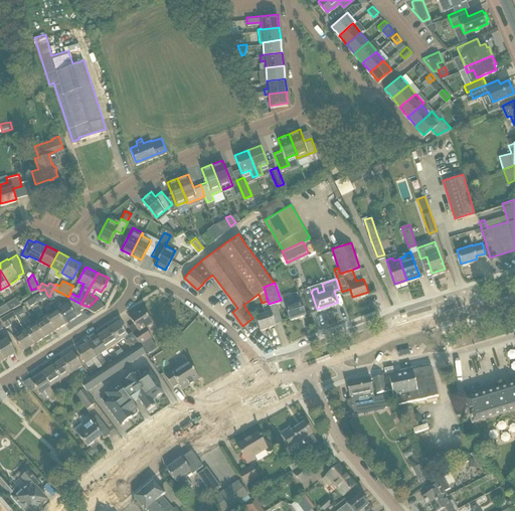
[(36,300),(47,295),(44,289),(40,291),(39,291),(34,294),(33,295),(36,300)]
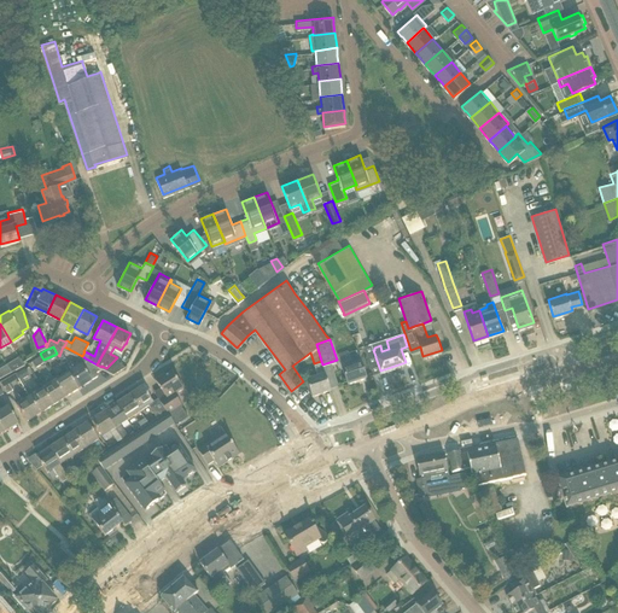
[(342,366),(344,369),(348,381),(366,375),(362,363),(356,348),(349,351),(353,362),(342,366)]
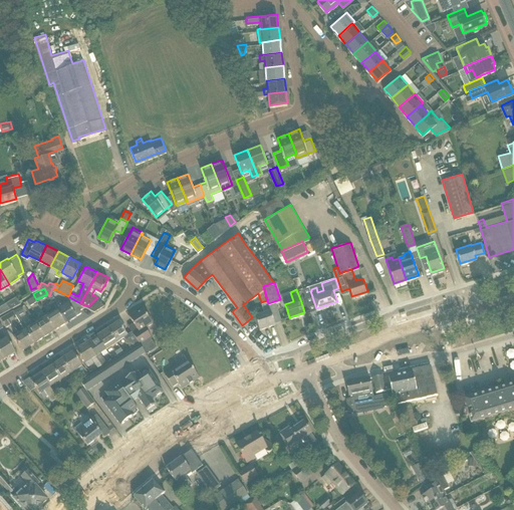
[(16,294),(5,301),(9,307),(19,301),(16,294)]
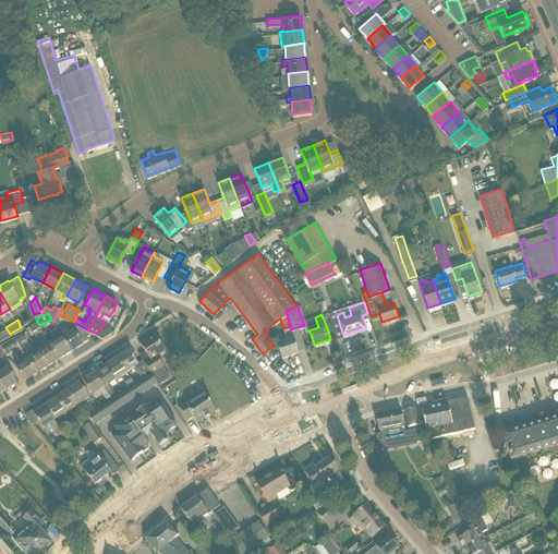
[(36,320),(28,324),(32,329),(39,325),(36,320)]
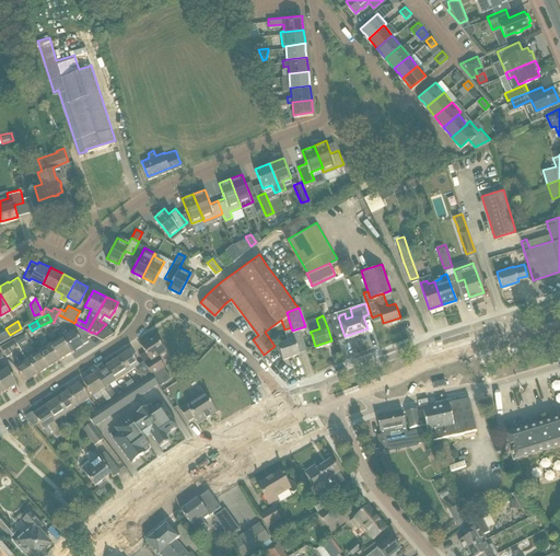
[(59,329),(60,332),(71,349),(82,343),(82,342),(89,338),(88,335),(92,333),(88,331),(78,325),(73,328),(73,327),(68,331),(65,326),(59,329)]
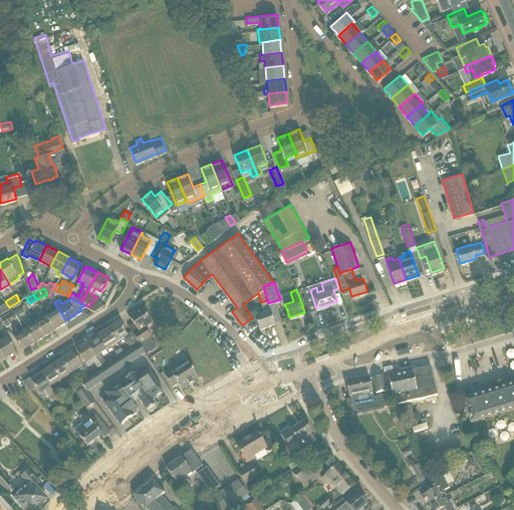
[(267,300),(261,302),(264,310),(255,314),(259,327),(275,322),(272,312),(270,309),(268,303),(267,300)]
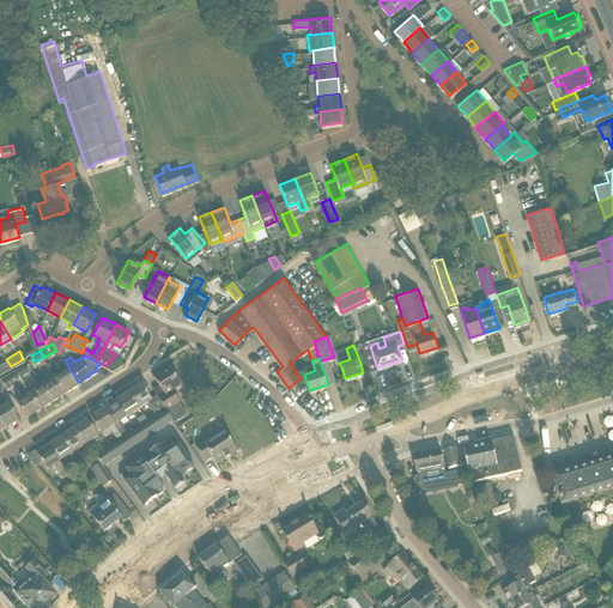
[(6,359),(0,362),(0,372),(11,366),(6,359)]
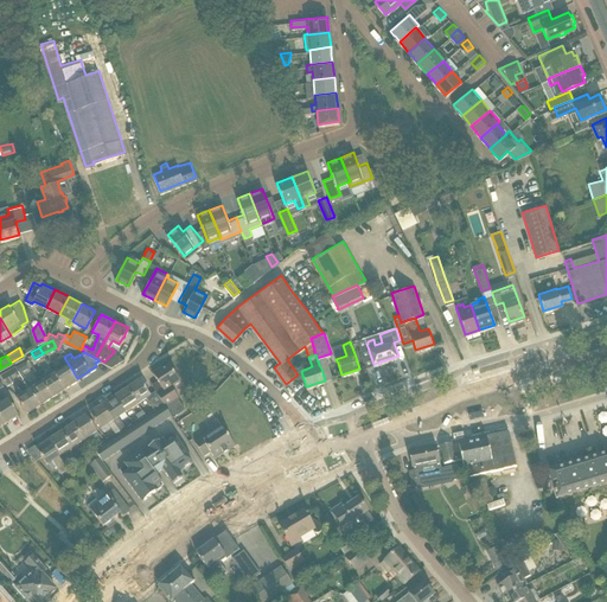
[(65,359),(52,367),(64,386),(77,378),(65,359)]
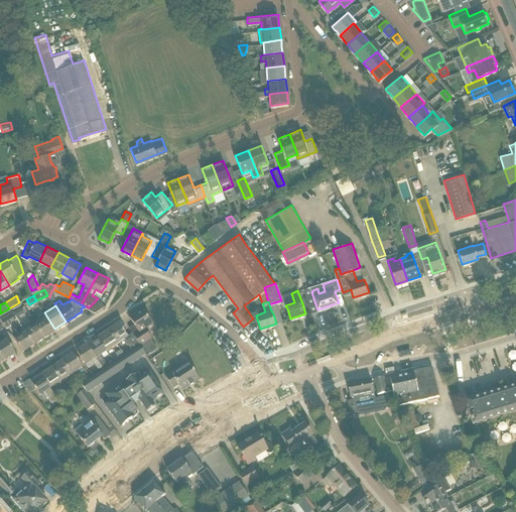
[(19,306),(13,309),(15,314),(16,315),(23,311),(19,306)]
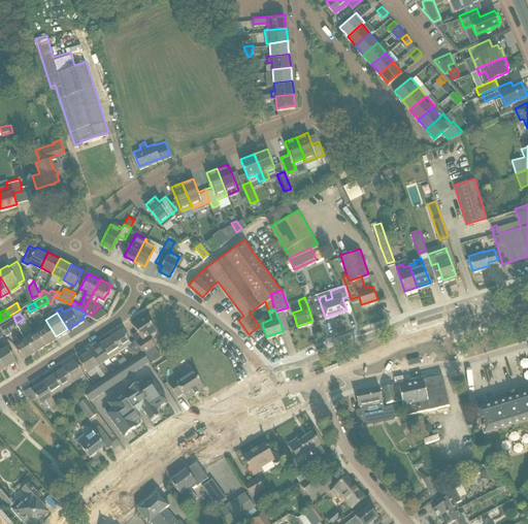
[(142,350),(143,352),(146,357),(150,361),(161,354),(155,345),(156,344),(149,334),(157,329),(147,316),(141,319),(140,317),(132,322),(142,337),(139,339),(137,341),(136,341),(142,350)]
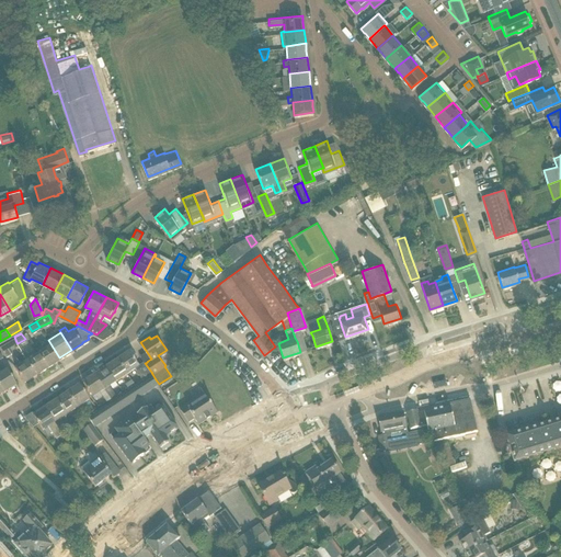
[(16,342),(14,337),(0,344),(0,345),(6,355),(11,352),(9,347),(16,342)]
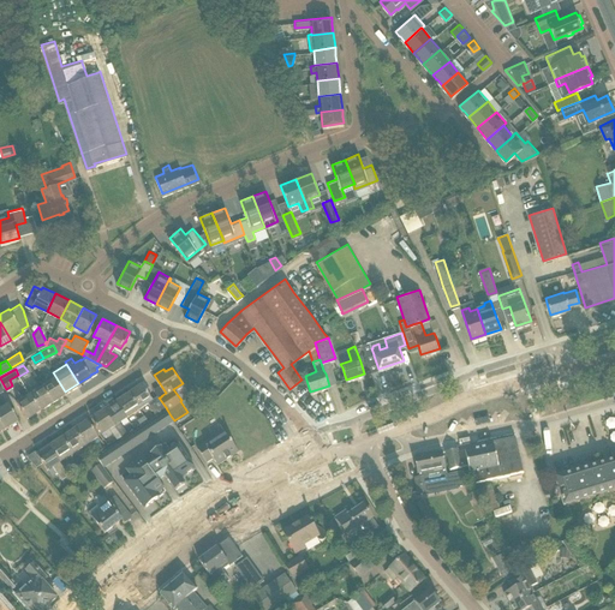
[(47,380),(42,383),(53,400),(65,392),(53,372),(46,376),(47,380)]
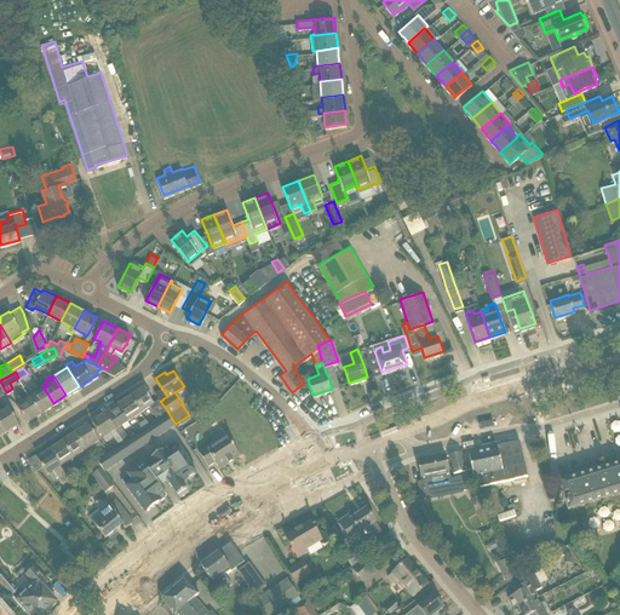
[(149,406),(158,418),(167,411),(160,401),(161,401),(159,397),(153,401),(149,395),(149,394),(148,392),(143,385),(130,394),(141,411),(149,406)]
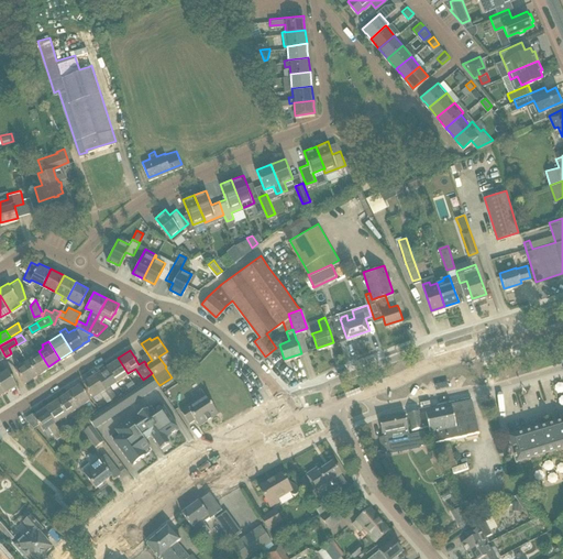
[(31,352),(25,355),(36,374),(48,366),(39,351),(33,354),(31,352)]
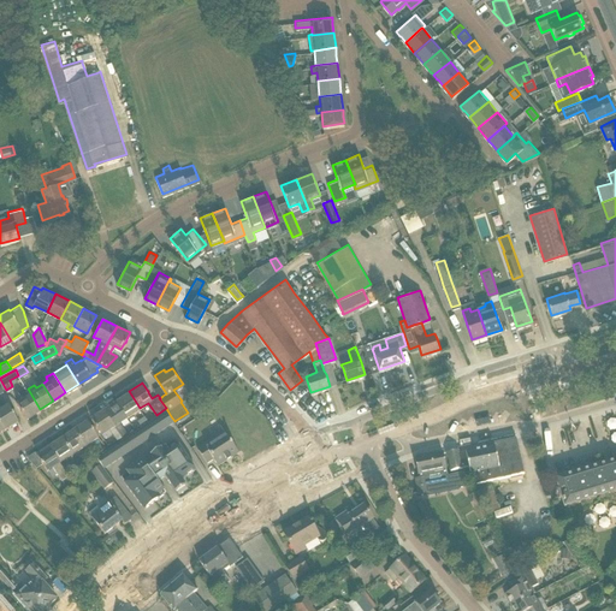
[(28,389),(25,385),(18,390),(22,397),(17,401),(27,416),(40,409),(28,389)]
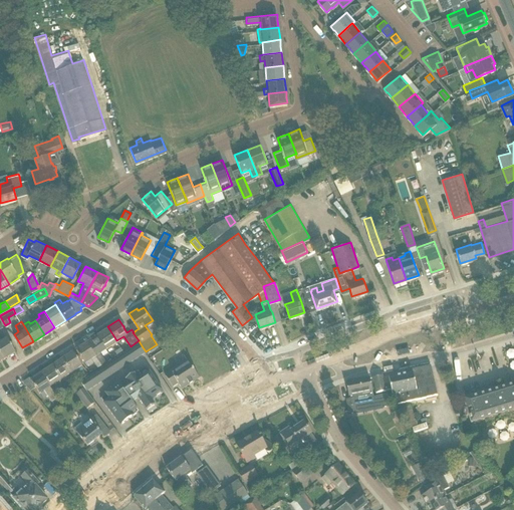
[(178,322),(174,327),(178,330),(182,325),(178,322)]
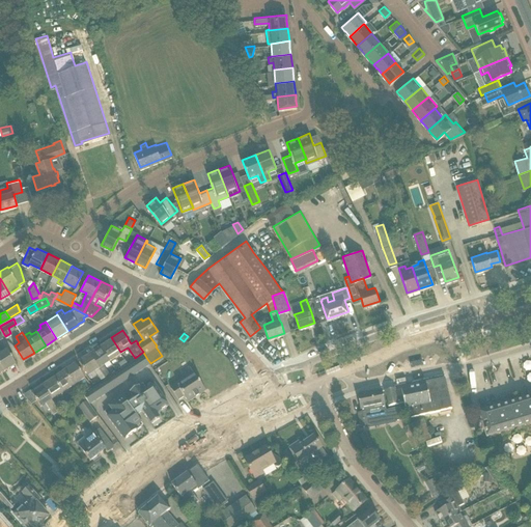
[(110,359),(120,352),(111,337),(101,344),(110,359)]
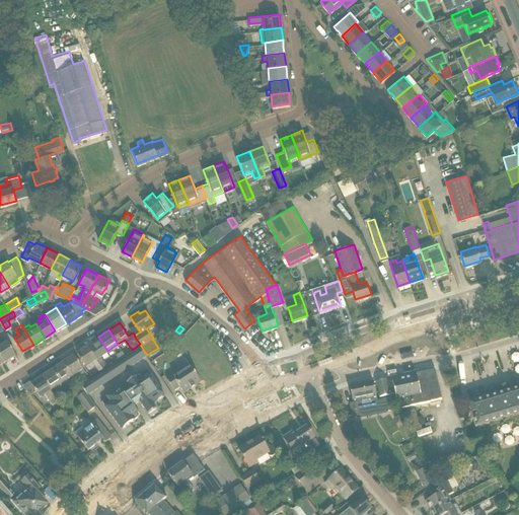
[(101,355),(107,351),(98,337),(87,344),(102,366),(107,363),(101,355)]
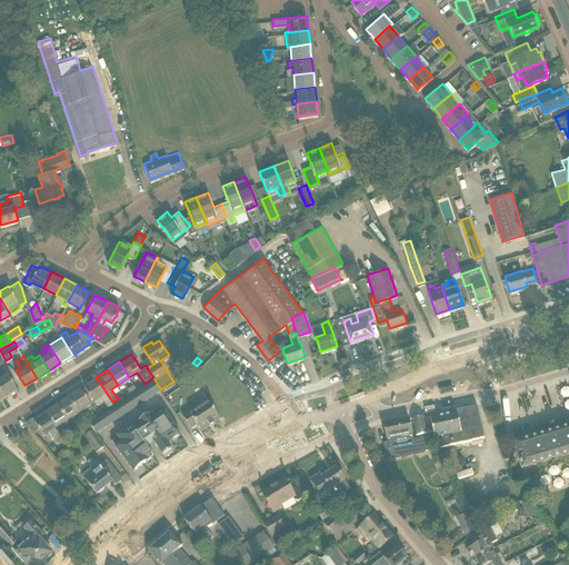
[(8,373),(0,377),(0,386),(5,395),(17,387),(11,377),(8,373)]
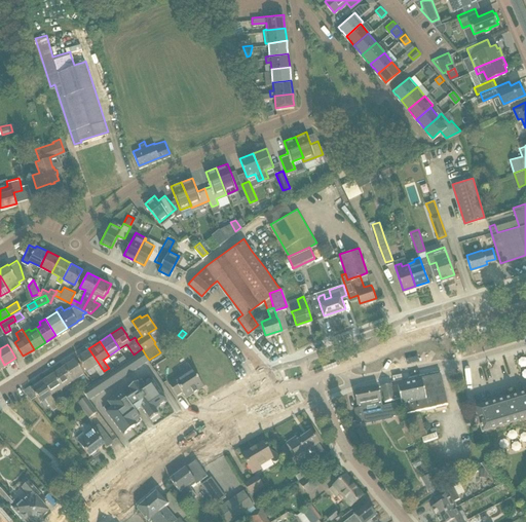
[(100,374),(104,371),(88,348),(78,356),(87,370),(94,365),(100,374)]
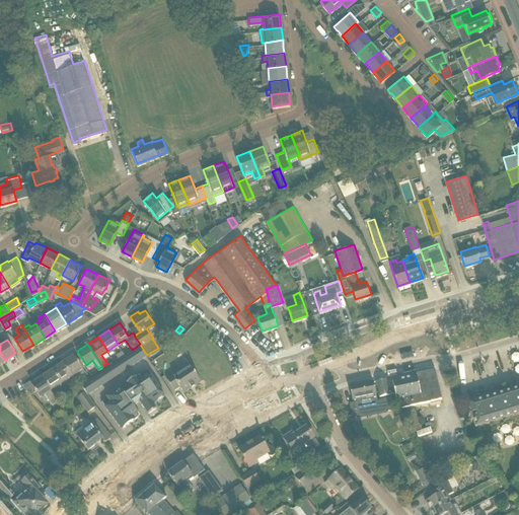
[(146,354),(140,346),(115,362),(82,384),(88,392),(146,354)]
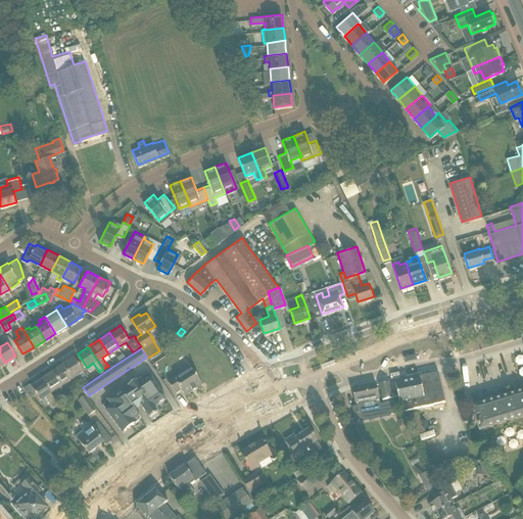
[(115,356),(121,361),(126,357),(123,351),(115,356)]
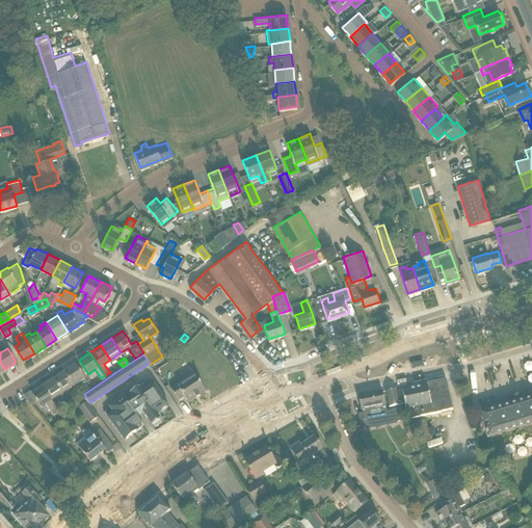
[(76,362),(64,370),(73,383),(84,375),(81,371),(76,362)]
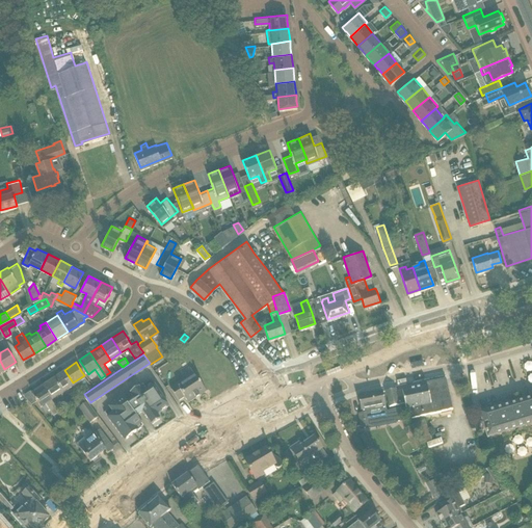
[(64,370),(53,376),(62,390),(73,383),(64,370)]
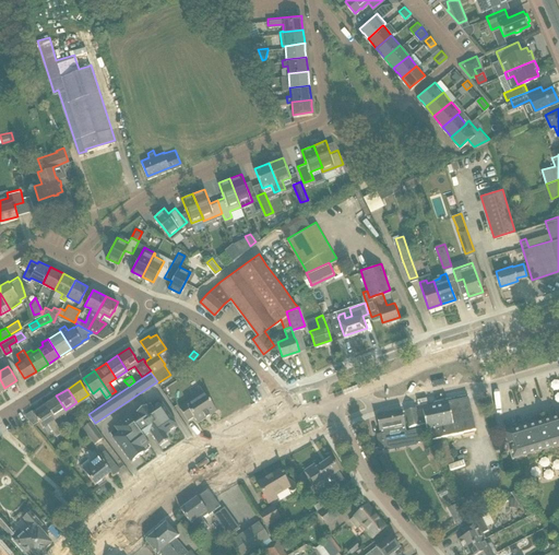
[(210,413),(210,412),(216,408),(204,389),(179,405),(188,417),(193,414),(198,420),(205,415),(210,413)]
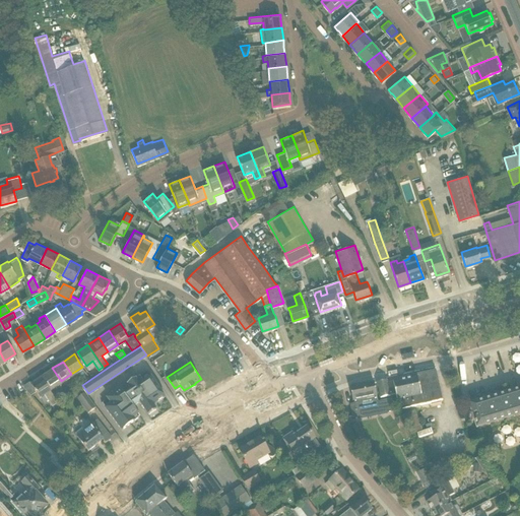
[(377,379),(379,389),(380,395),(390,393),(390,392),(395,391),(399,407),(412,403),(432,399),(442,397),(435,367),(416,371),(416,373),(415,374),(414,372),(409,373),(409,375),(387,380),(387,377),(377,379)]
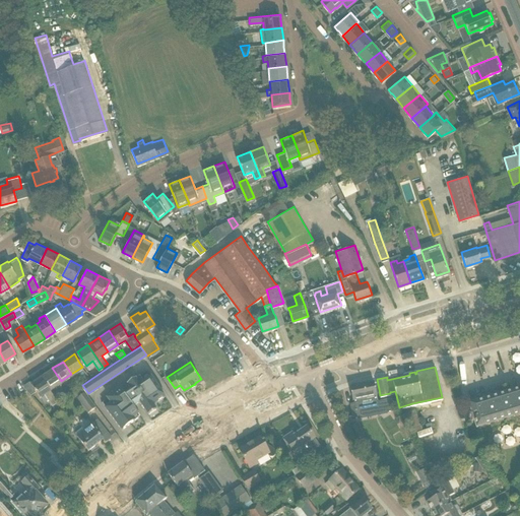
[(52,368),(42,375),(58,399),(65,394),(63,391),(57,389),(54,385),(61,381),(52,368)]
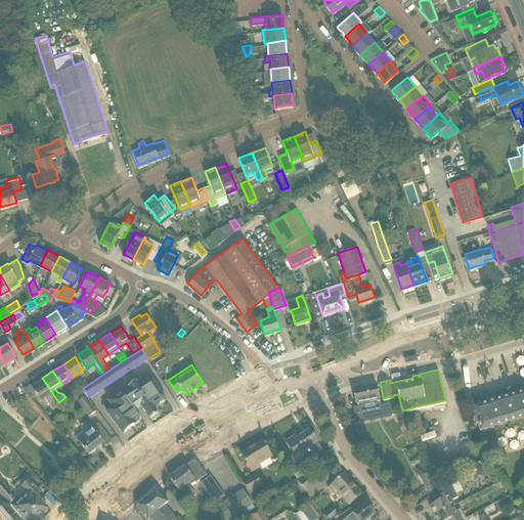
[(112,403),(106,408),(123,430),(141,417),(133,406),(140,402),(149,416),(158,409),(154,403),(158,401),(158,402),(166,397),(151,376),(144,381),(141,376),(128,384),(134,392),(127,397),(121,389),(108,398),(112,403)]
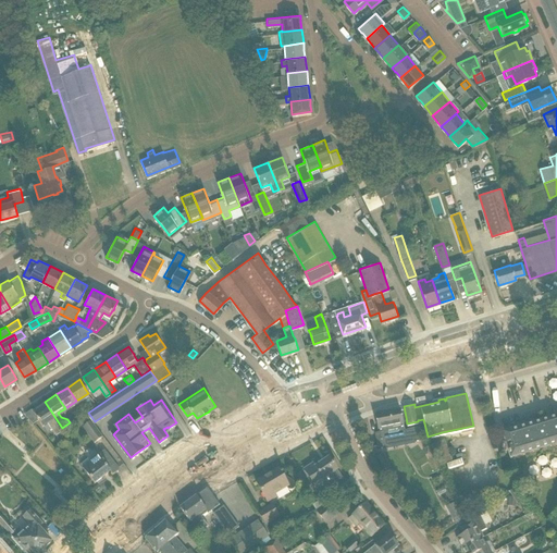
[(87,401),(79,406),(84,412),(91,407),(87,401)]
